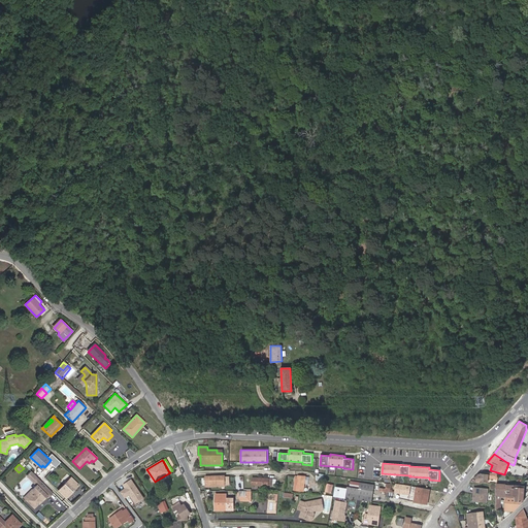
[(47,498),(53,492),(31,470),(25,476),(35,486),(31,490),(34,493),(27,500),(34,508),(39,503),(38,502),(40,500),(42,500),(45,497),(47,498)]
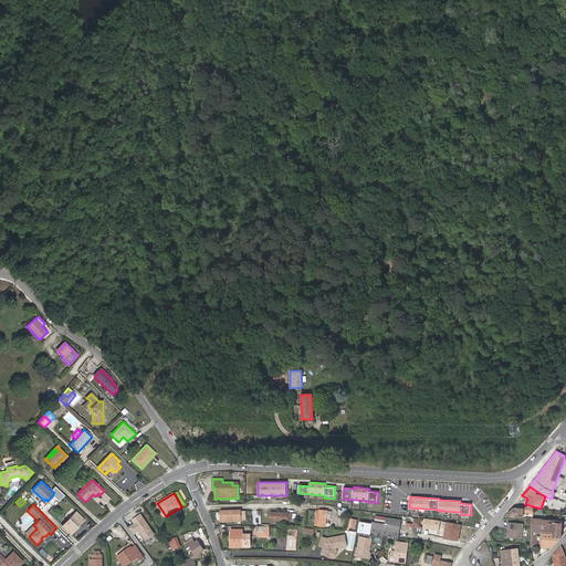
[(512,509),(507,514),(509,515),(523,516),(523,513),(530,513),(530,507),(516,506),(516,507),(514,507),(512,509)]
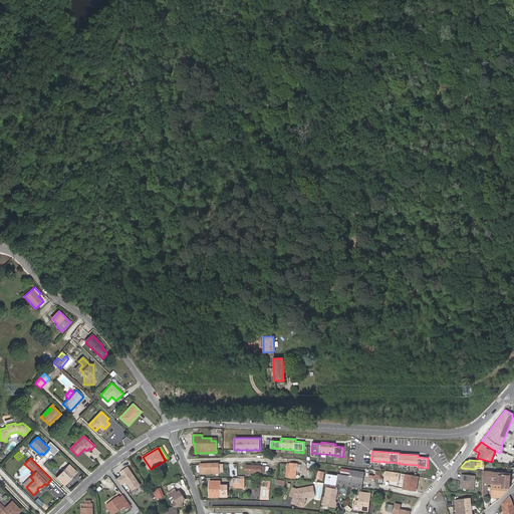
[(290,463),(289,477),(295,478),(297,464),(290,463)]
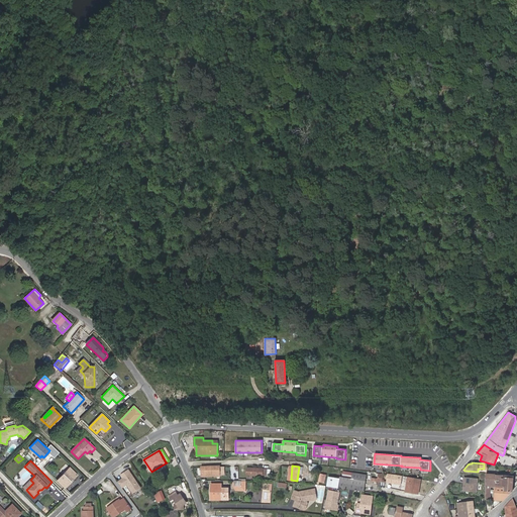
[(220,468),(220,467),(201,467),(202,476),(220,476),(220,474),(224,474),(224,468),(220,468)]
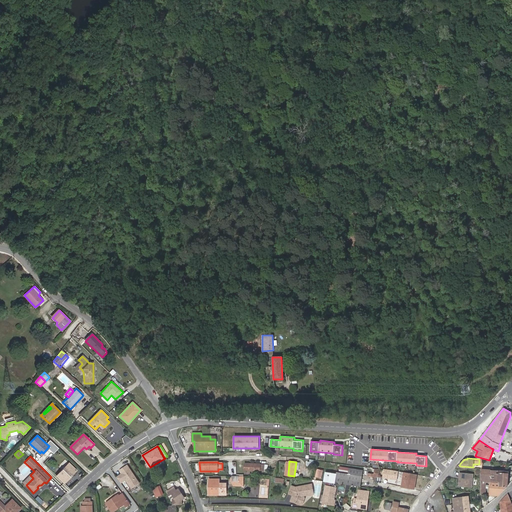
[(76,470),(69,463),(62,470),(57,476),(64,483),(70,477),(69,476),(71,475),(72,476),(76,470)]
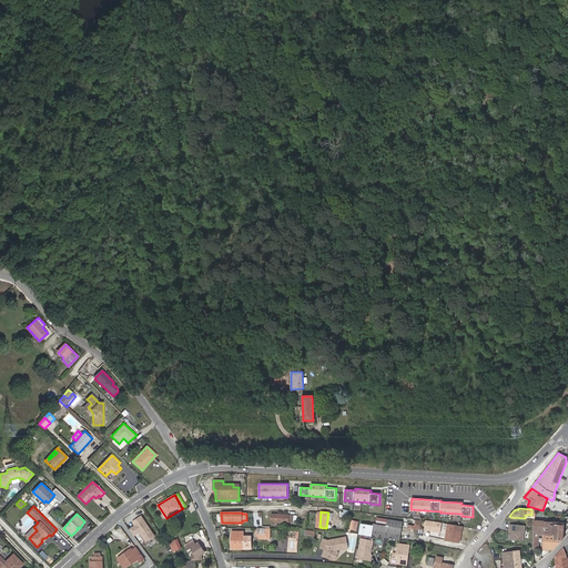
[(141,516),(132,521),(135,526),(130,529),(134,536),(140,533),(145,541),(154,536),(141,516)]
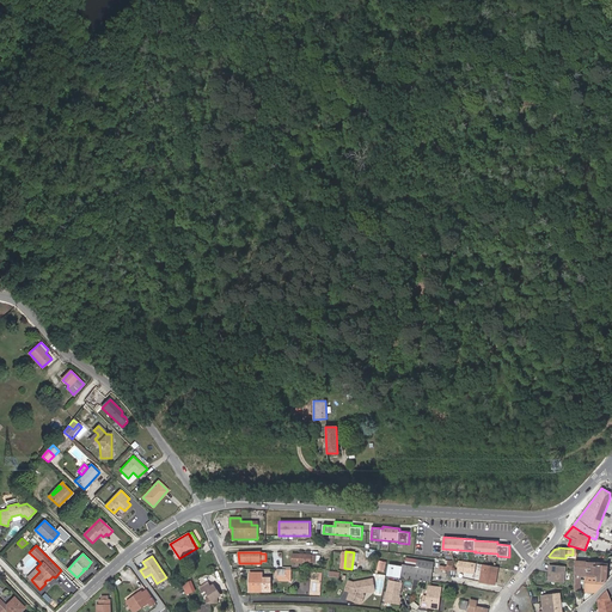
[(387,564),(386,575),(430,581),(433,562),(407,558),(405,564),(403,564),(403,567),(387,564)]
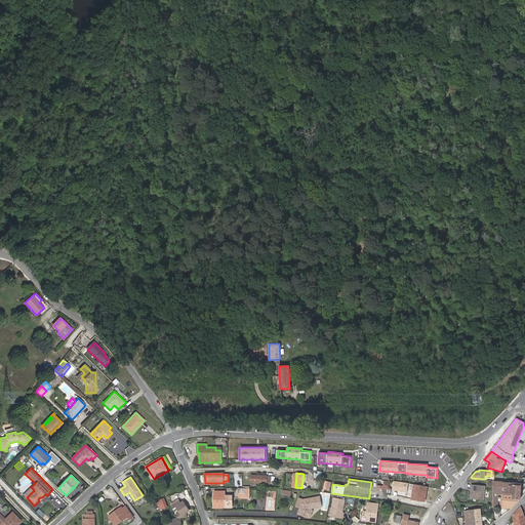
[(392,489),(393,482),(381,481),(381,484),(384,484),(384,486),(377,485),(377,488),(384,489),(382,492),(391,493),(391,489),(392,489)]
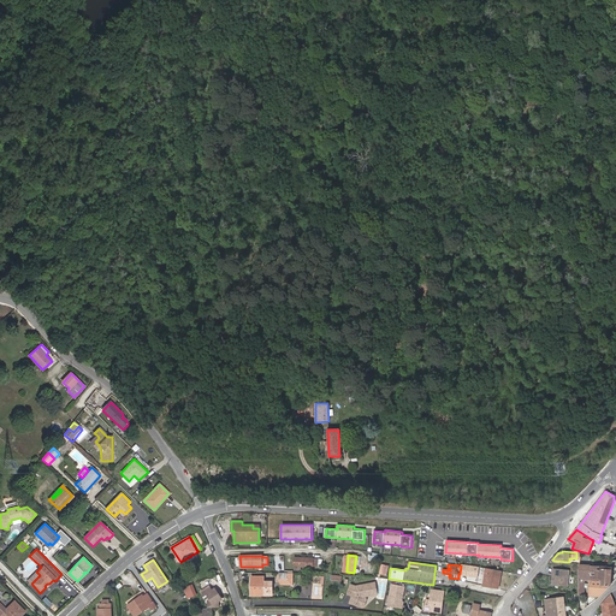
[(579,564),(579,580),(584,580),(588,580),(590,566),(579,564)]
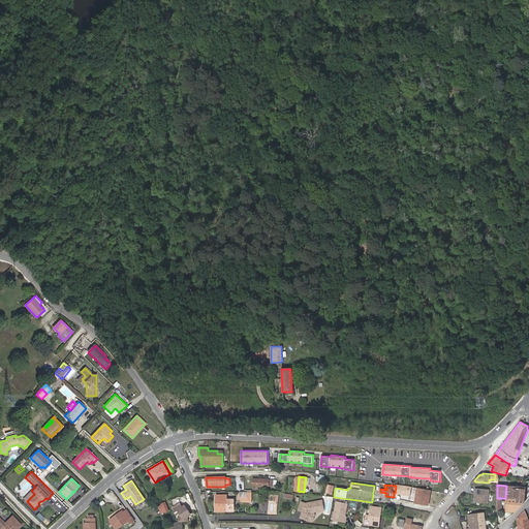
[(396,486),(395,493),(410,495),(411,487),(404,486),(396,486)]
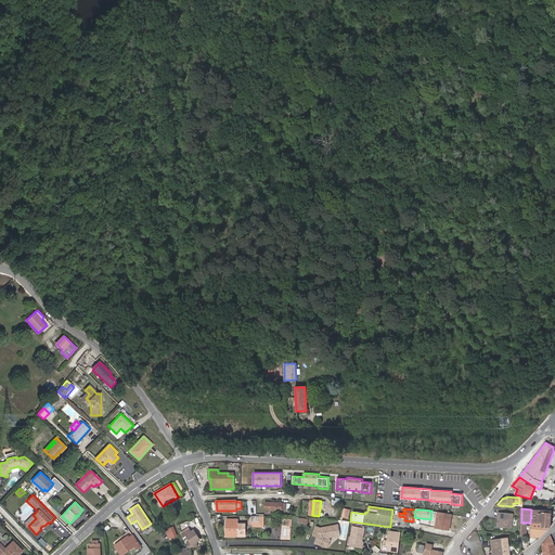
[(531,510),(530,523),(541,524),(540,527),(549,528),(550,513),(540,512),(540,510),(531,510)]
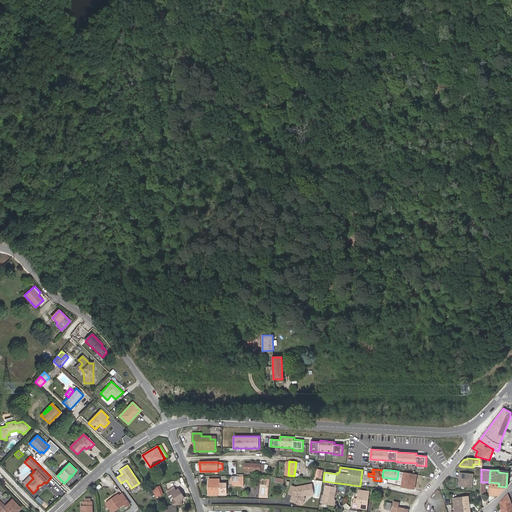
[(404,472),(401,487),(414,490),(417,475),(404,472)]
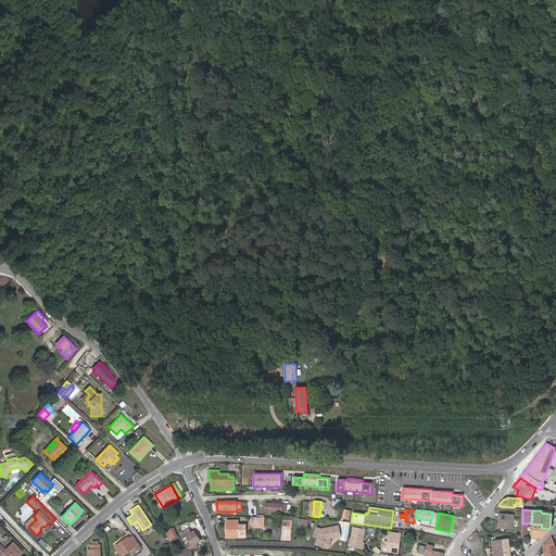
[(514,515),(498,513),(498,518),(500,518),(500,519),(498,519),(497,528),(513,529),(514,515)]
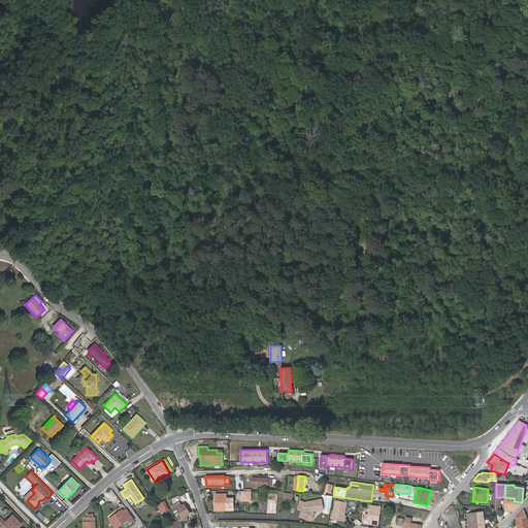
[(27,500),(34,493),(31,490),(24,497),(27,500)]
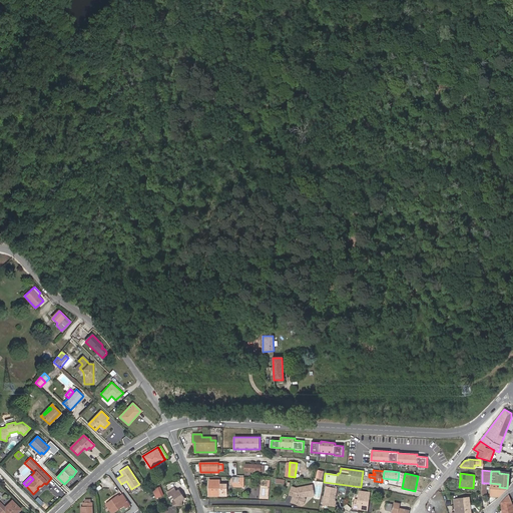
[(244,477),(232,477),(232,484),(234,486),(244,487),(244,477)]
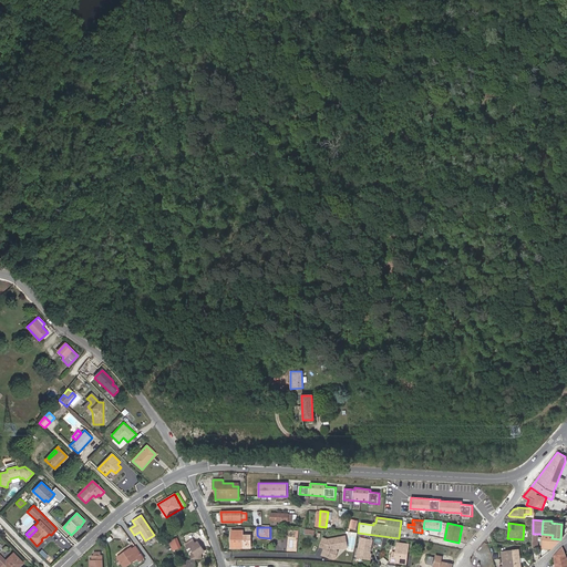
[(243,531),(232,531),(232,547),(250,547),(250,535),(243,535),(243,531)]
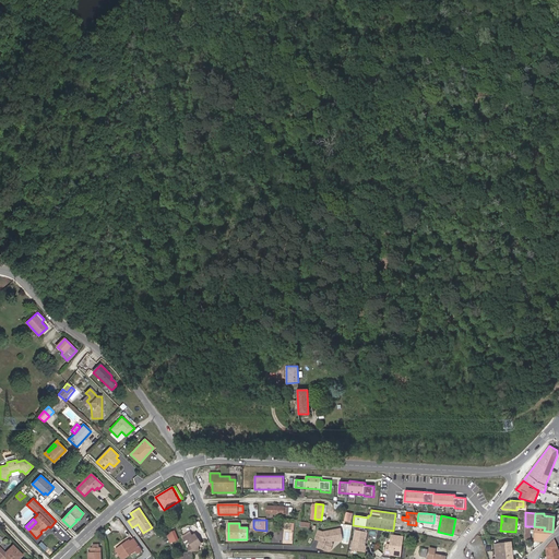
[(534,526),(533,540),(544,542),(544,531),(545,527),(534,526)]
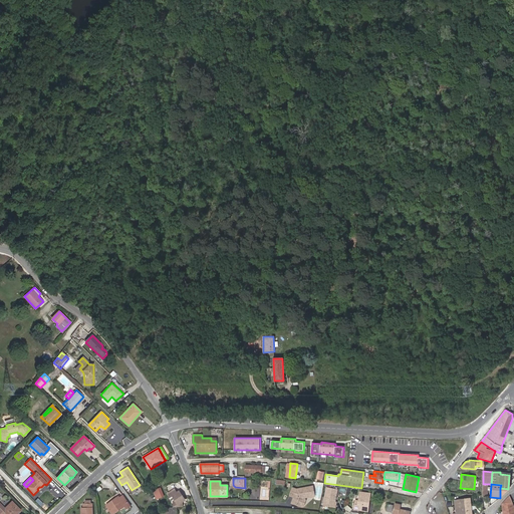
[(313,496),(314,494),(312,486),(295,489),(292,488),(290,495),(293,496),(295,495),(294,497),(293,498),(292,503),(301,506),(303,505),(305,500),(304,498),(305,497),(309,496),(310,497),(313,496)]
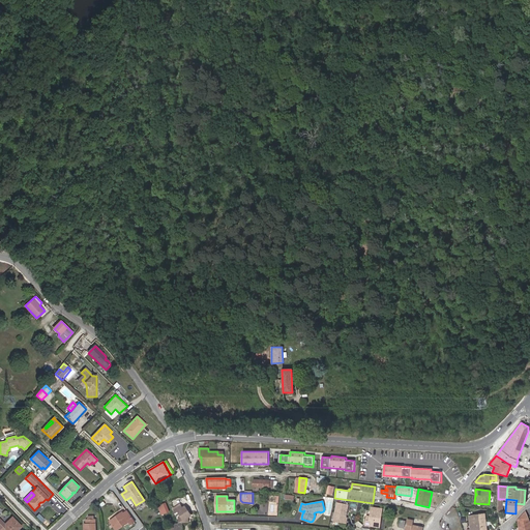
[(346,513),(344,513),(345,509),(346,510),(347,504),(336,502),(333,520),(346,522),(347,518),(345,517),(346,513)]
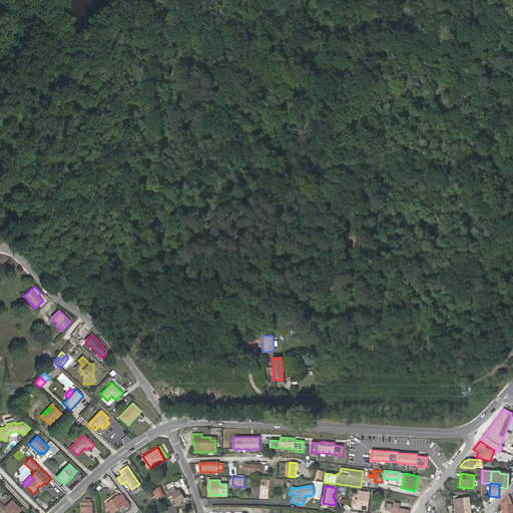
[(159,487),(152,490),(155,498),(156,497),(155,494),(161,492),(159,487)]
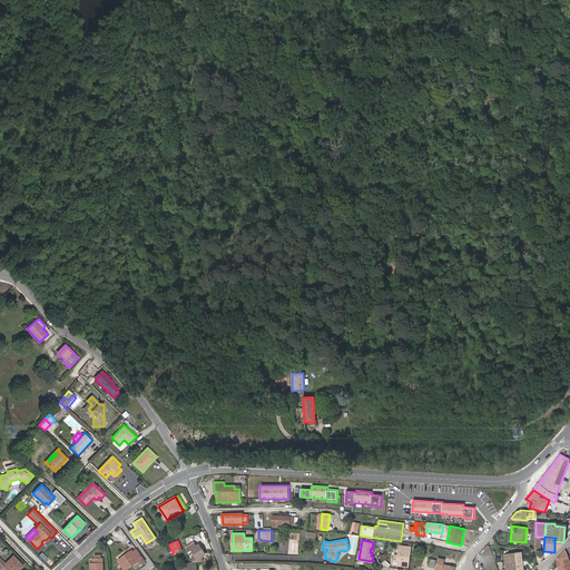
[(194,557),(194,562),(203,562),(203,557),(205,554),(199,546),(197,547),(194,543),(187,548),(190,551),(193,550),(196,556),(194,557)]
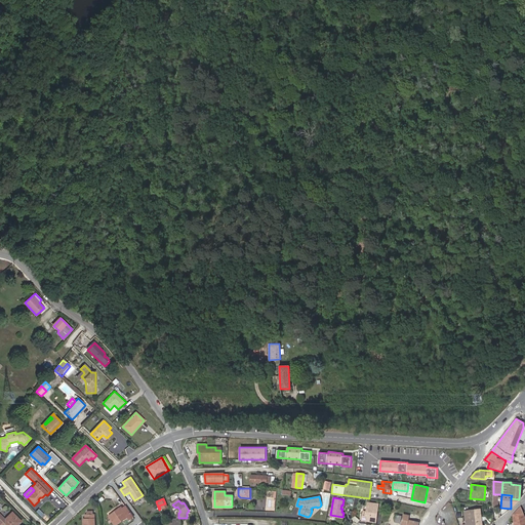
[(375,512),(376,513),(377,503),(367,502),(366,512),(363,511),(361,520),(374,521),(375,512)]
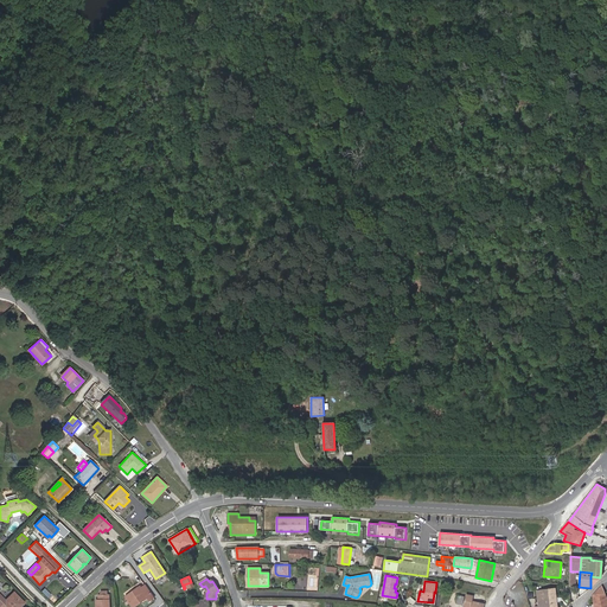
[(149,600),(154,598),(145,586),(141,588),(140,586),(135,589),(138,592),(127,599),(133,606),(145,600),(147,598),(148,599),(149,600)]
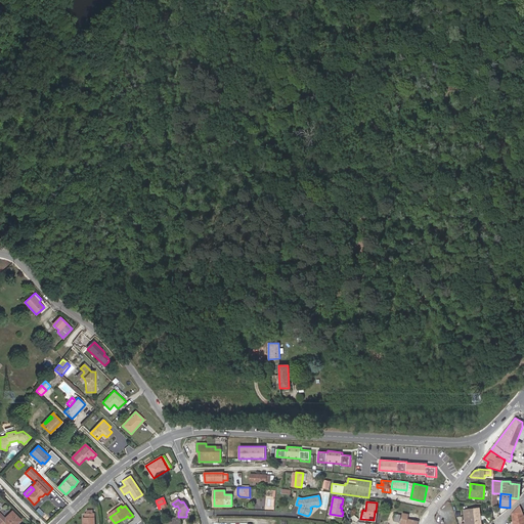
[(513,523),(523,523),(523,519),(519,506),(515,510),(512,514),(513,523)]
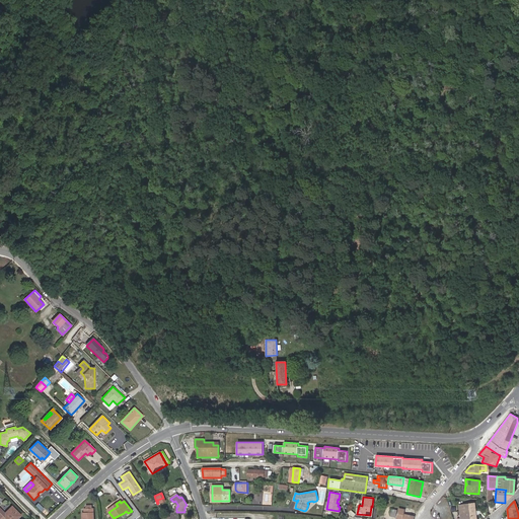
[(116,504),(107,510),(108,512),(118,506),(116,504)]
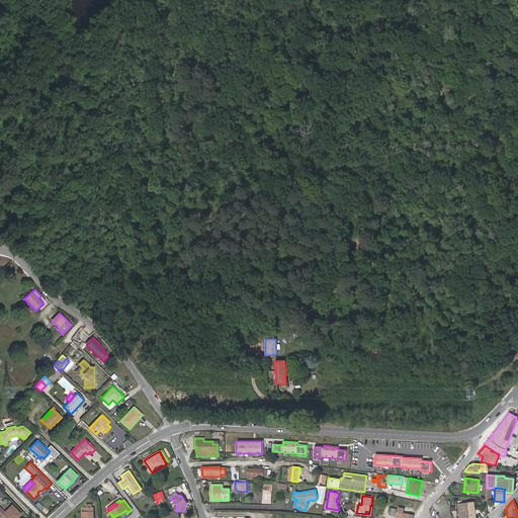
[(459,517),(476,517),(473,503),(458,504),(459,517)]
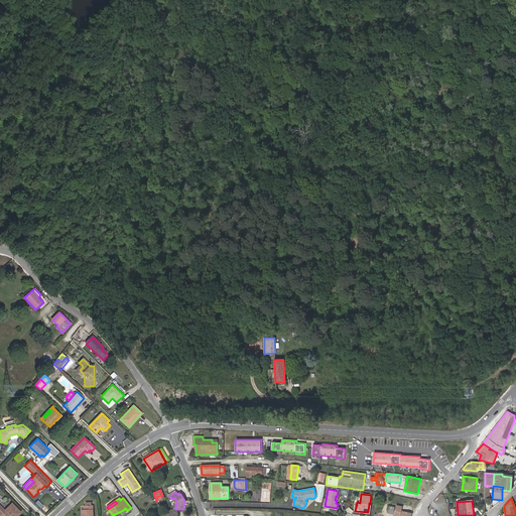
[(17,515),(21,512),(11,503),(4,510),(0,514),(1,515),(17,515)]
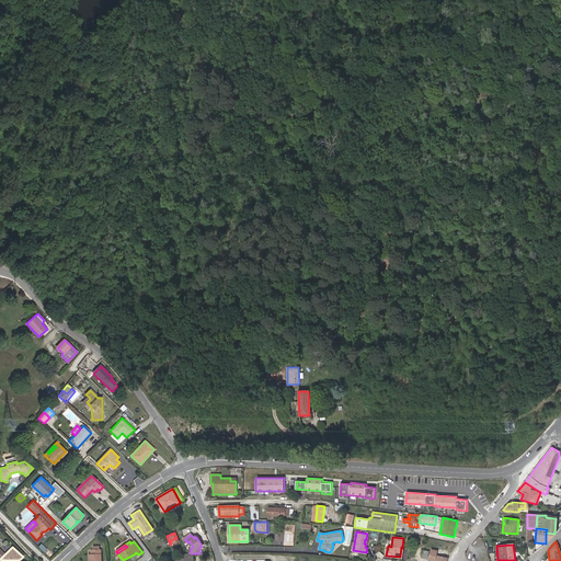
[(101,560),(101,549),(100,549),(100,547),(93,547),(93,550),(91,550),(91,554),(88,554),(88,560),(101,560)]
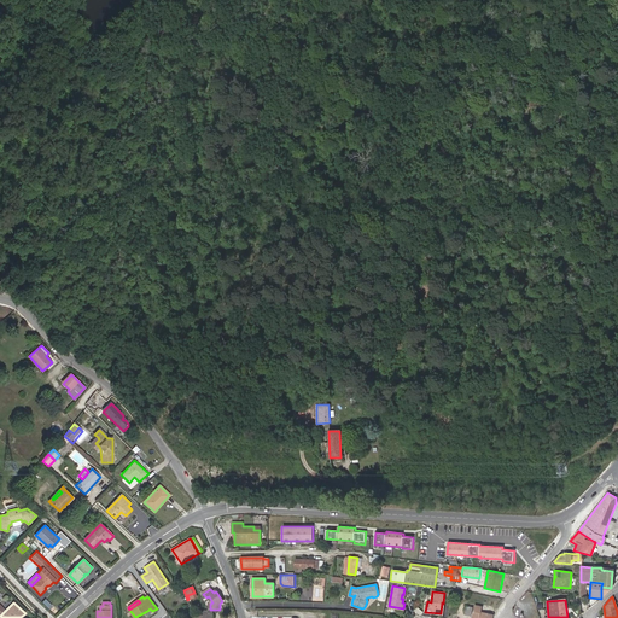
[(491,617),(493,614),(491,614),(481,612),(482,607),(476,605),(472,617),(491,617)]
